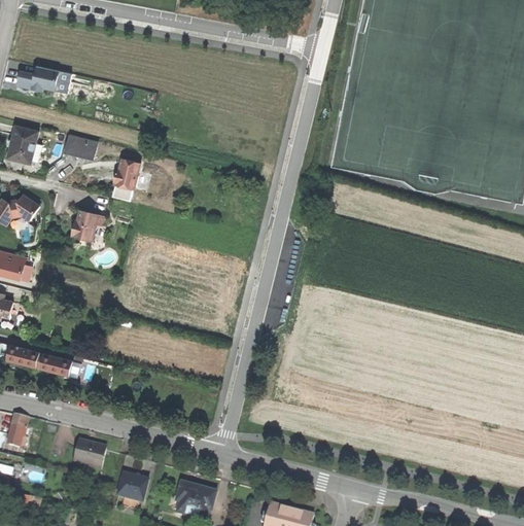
[(33,74),(19,70),(15,85),(31,89),(31,86),(41,89),(41,88),(53,91),(58,70),(35,65),(33,74)]
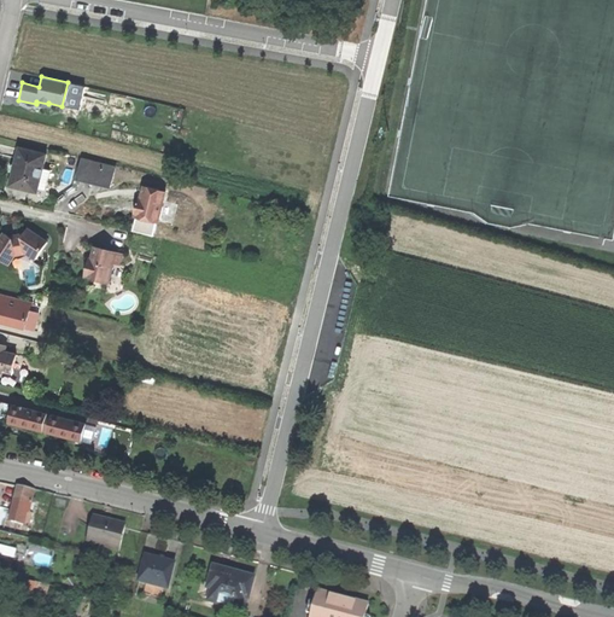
[(34,191),(36,180),(40,168),(42,157),(44,153),(16,147),(11,166),(7,184),(34,191)]
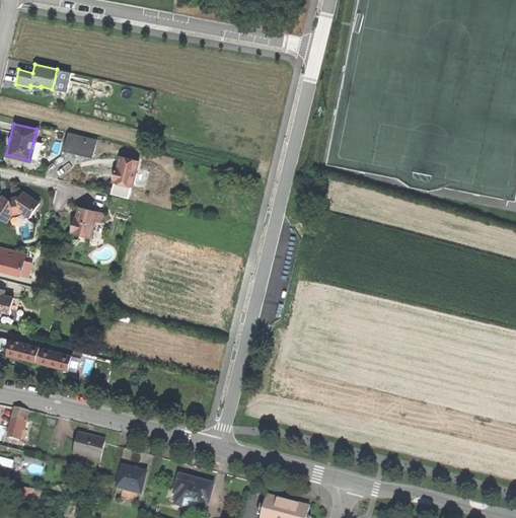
[(95,140),(66,132),(64,140),(62,149),(90,156),(95,140)]
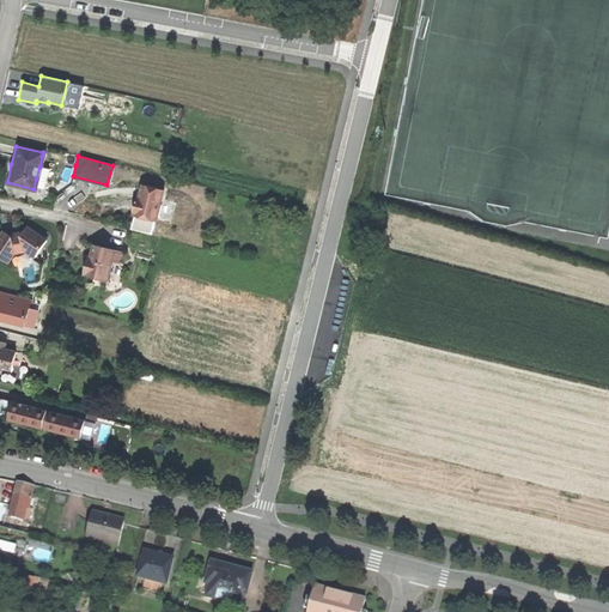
[(56,180),(62,181),(67,163),(61,162),(56,180)]
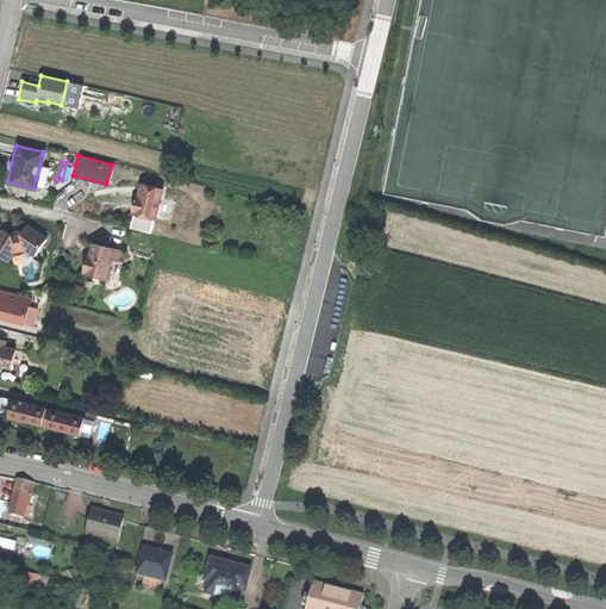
[(39,166),(36,178),(44,180),(47,167),(39,166)]
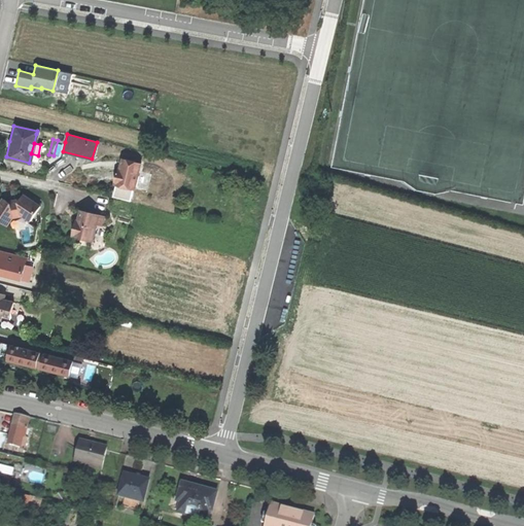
[(138,163),(120,159),(118,164),(117,169),(115,169),(111,182),(114,183),(114,184),(131,188),(138,163)]
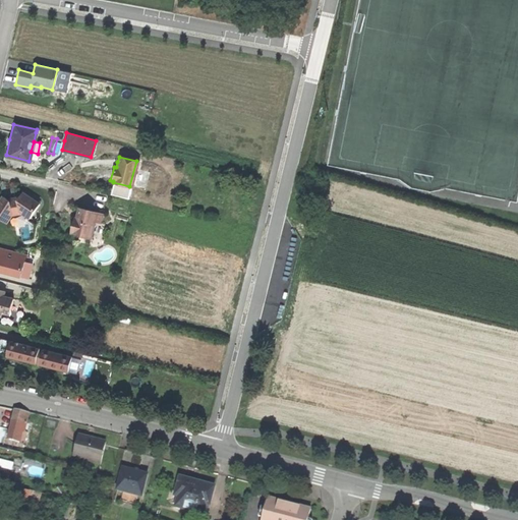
[(126,198),(129,186),(113,182),(110,193),(126,198)]
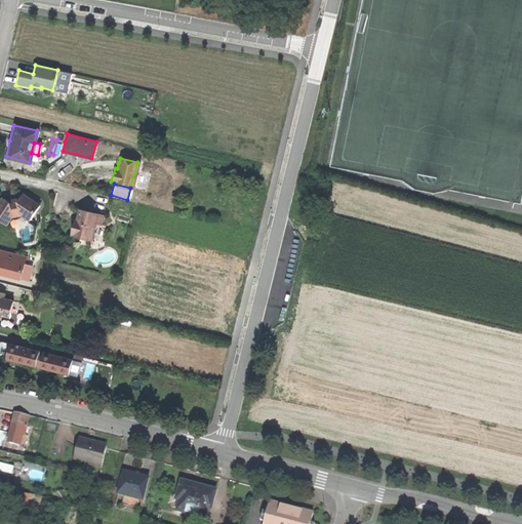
[(12,228),(21,227),(26,218),(28,219),(32,213),(37,204),(21,194),(16,201),(12,202),(8,203),(1,197),(0,199),(0,220),(4,224),(5,223),(6,224),(12,228)]
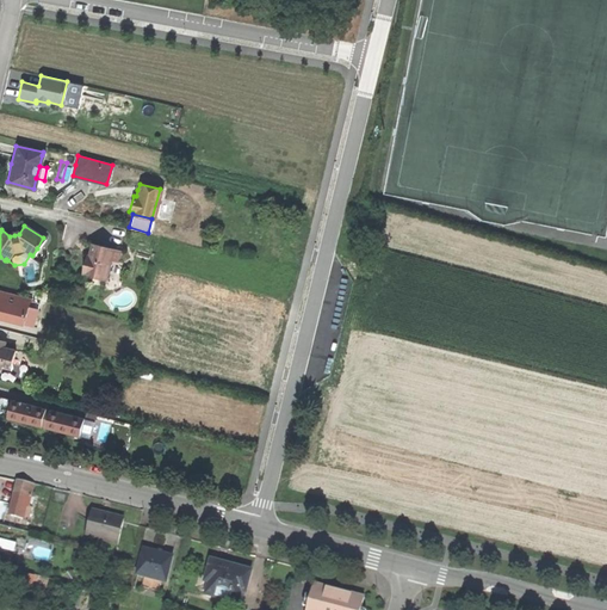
[(115,262),(118,250),(91,242),(88,254),(87,256),(85,254),(84,260),(81,272),(82,272),(82,275),(104,279),(109,259),(115,262)]
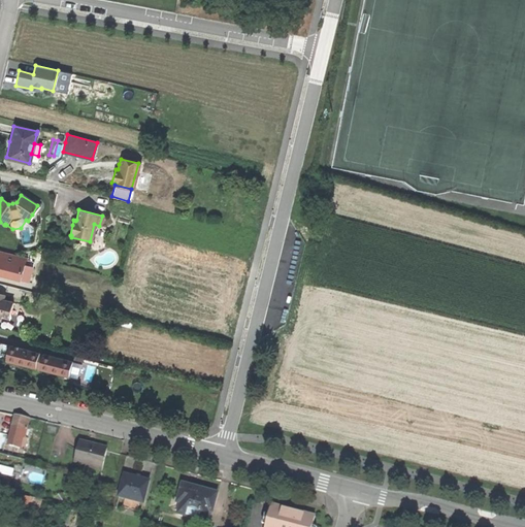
[(0,316),(1,316),(3,309),(9,311),(12,300),(2,298),(4,292),(0,291),(0,316)]
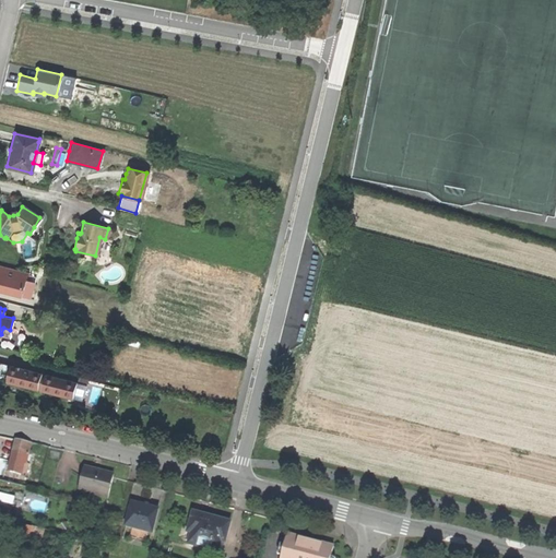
[(0,381),(6,382),(10,365),(0,363),(0,381)]
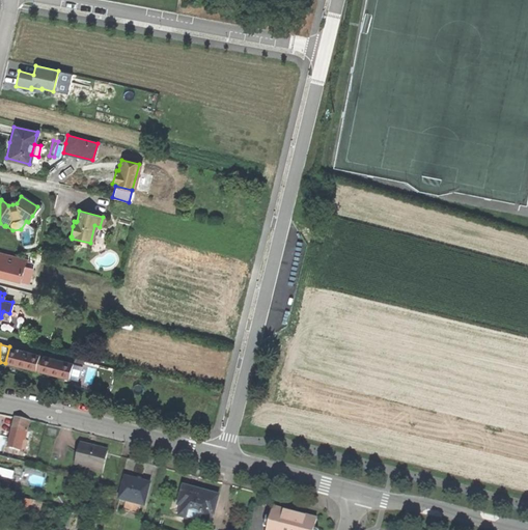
[(5,363),(33,370),(34,369),(37,355),(37,354),(25,351),(9,346),(5,363)]
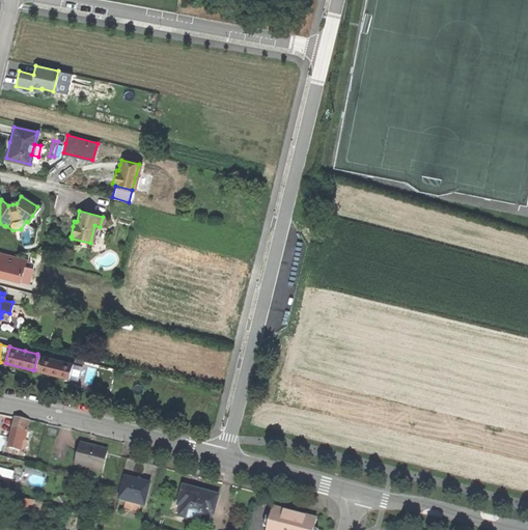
[(34,369),(38,371),(43,356),(37,355),(34,369)]
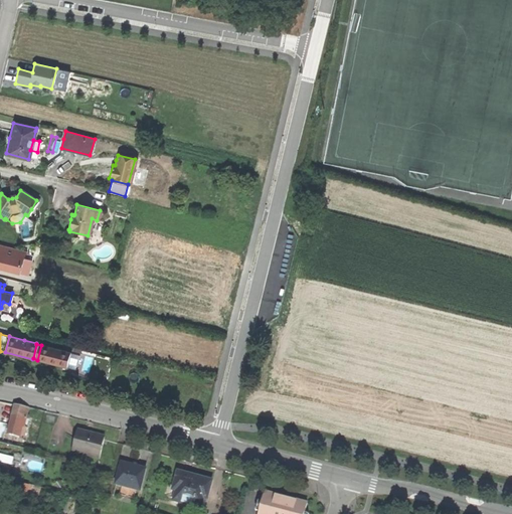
[(37,360),(65,367),(69,351),(56,348),(41,344),(41,345),(37,360)]
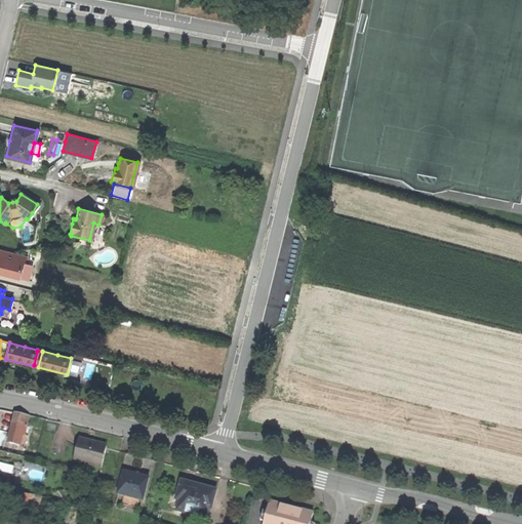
[(24,435),(23,435),(27,415),(16,413),(13,424),(11,424),(6,442),(15,445),(16,444),(21,445),(24,435)]
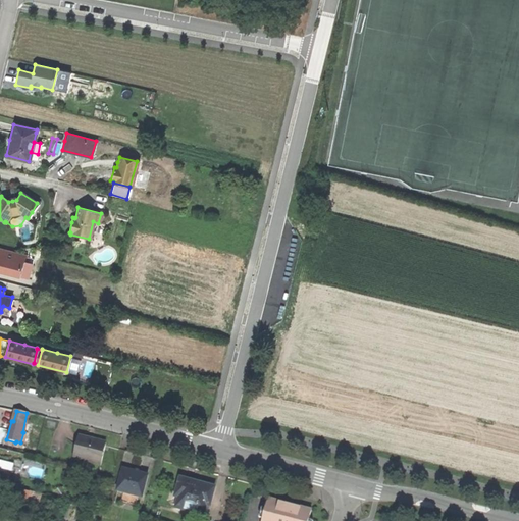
[(70,457),(98,464),(103,441),(89,438),(76,435),(70,457)]
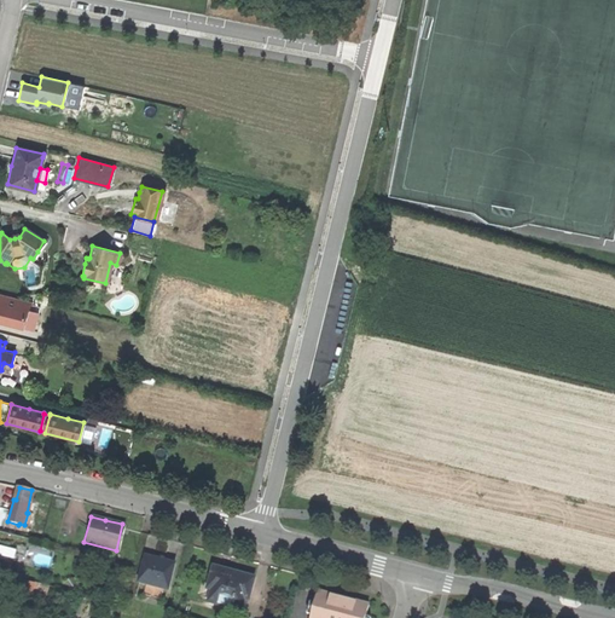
[(0,552),(13,555),(21,556),(25,538),(0,531),(0,552)]
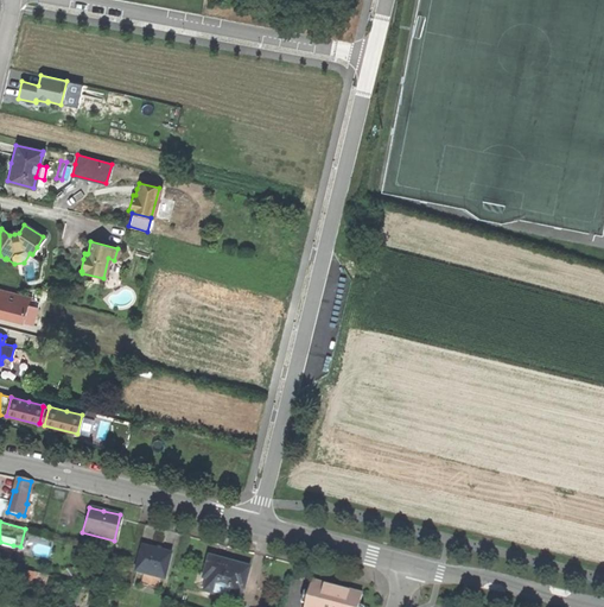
[(133,570),(140,573),(158,577),(161,579),(169,552),(158,550),(159,547),(156,547),(153,545),(152,548),(140,545),(133,570)]
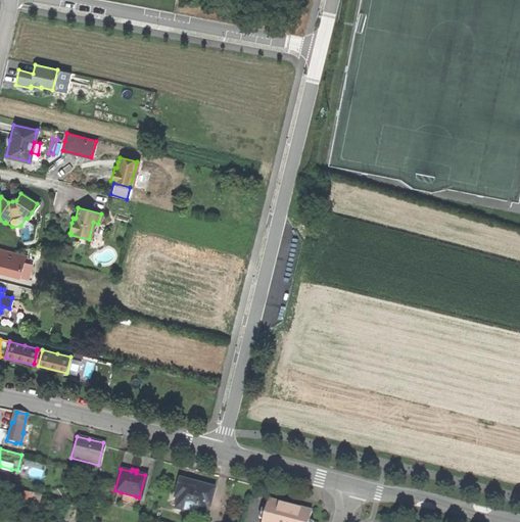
[(174,506),(201,514),(204,504),(208,505),(211,489),(203,487),(204,484),(193,481),(178,477),(176,487),(178,487),(174,506)]
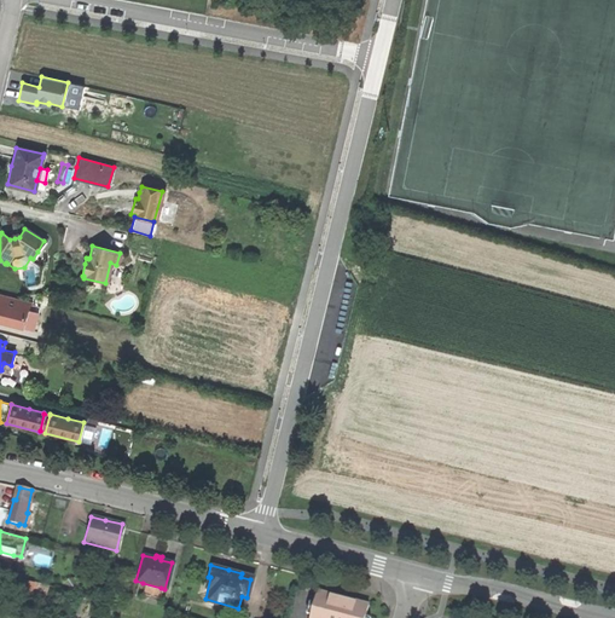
[(18,578),(15,590),(29,594),(29,591),(32,582),(18,578)]
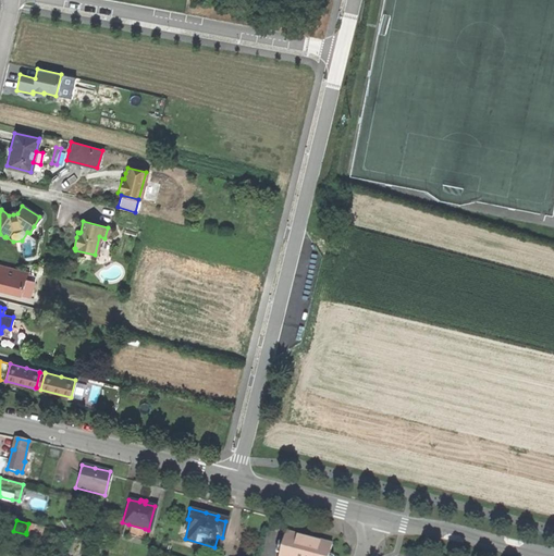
[(143,538),(145,529),(128,524),(126,533),(143,538)]
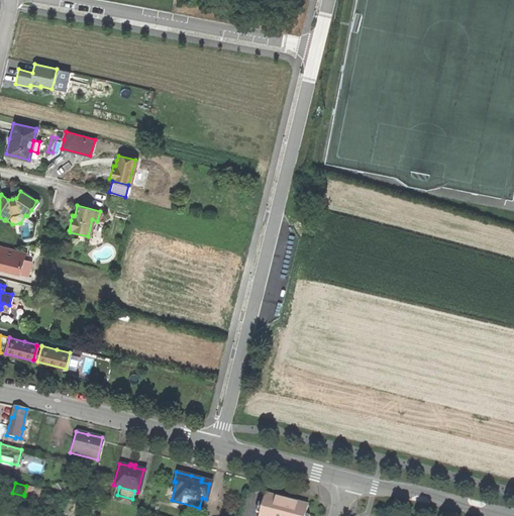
[(37,489),(31,488),(29,495),(36,497),(37,489)]
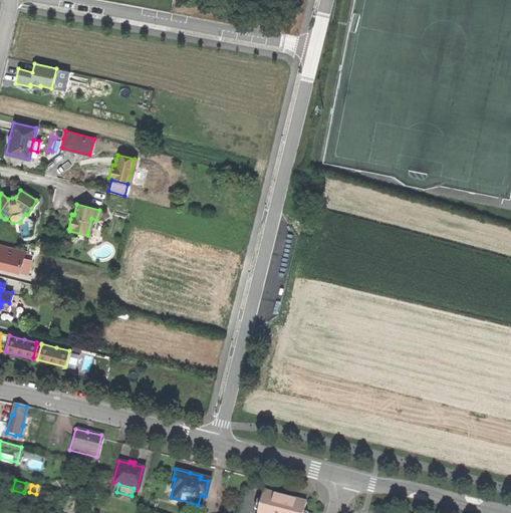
[(300,512),(301,511),(303,501),(264,490),(262,490),(260,497),(259,500),(256,510),(255,512),(300,512)]
